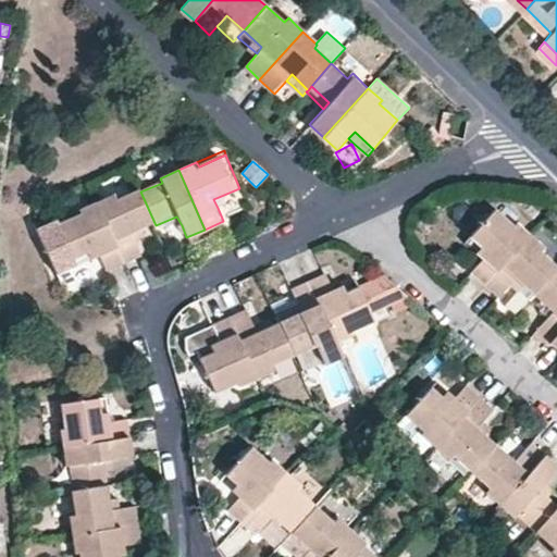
[(140,192),(138,187),(115,198),(112,192),(96,199),(124,261),(140,254),(137,245),(133,236),(156,225),(140,192)]
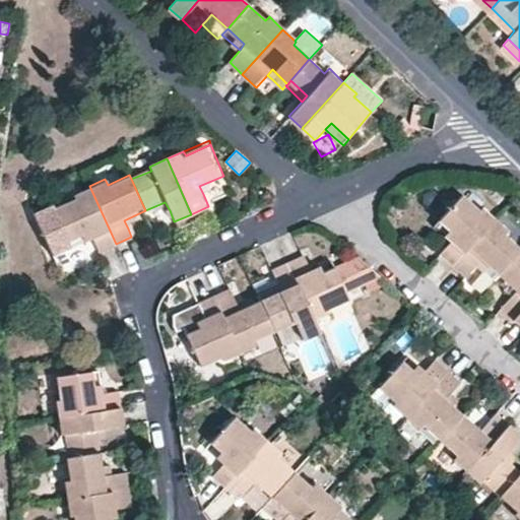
[(228,184),(223,176),(199,186),(203,194),(210,191),(228,184)]
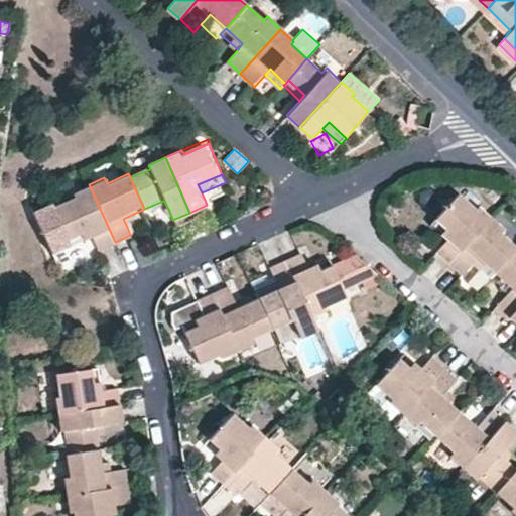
[(100,249),(115,242),(89,184),(73,192),(75,198),(55,206),(71,238),(90,230),(93,236),(100,249)]
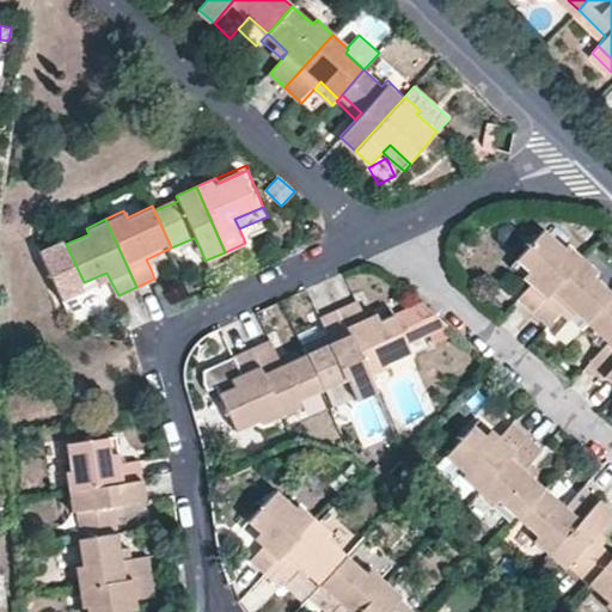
[(516,295),(532,310),(581,255),(565,240),(561,244),(542,227),(514,258),(526,268),(534,276),(527,283),(516,295)]
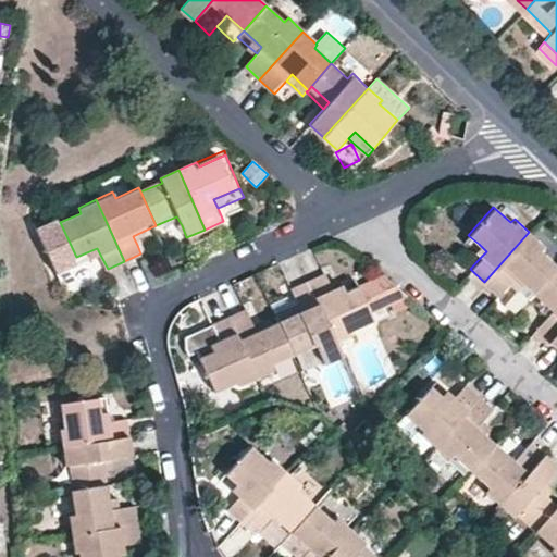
[(176,217),(156,225),(160,235),(174,230),(182,225),(176,217)]
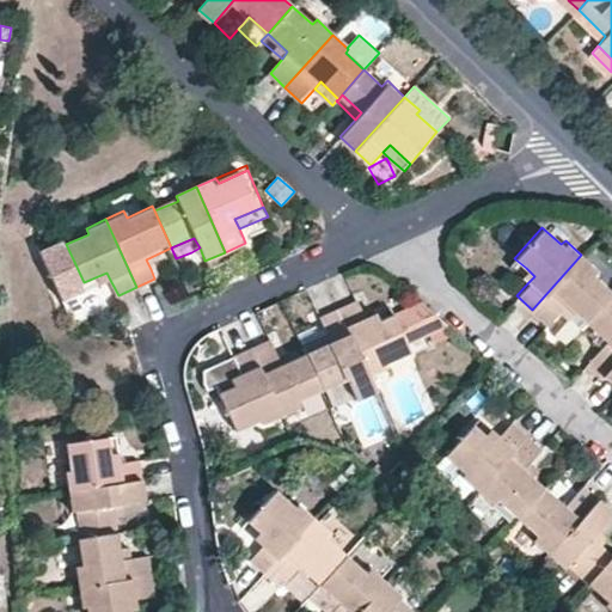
[(176,258),(171,248),(146,259),(151,269),(159,265),(176,258)]
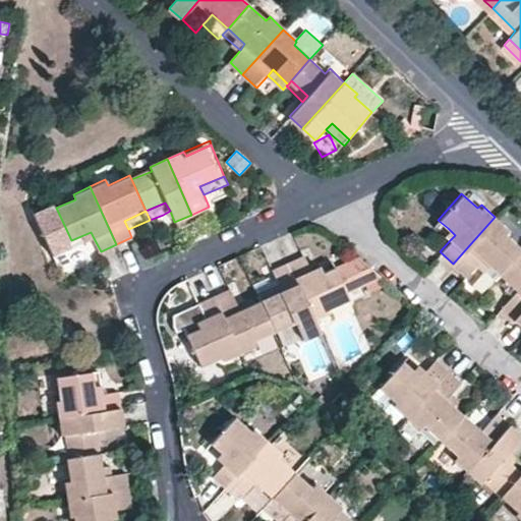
[(499,274),(520,248),(520,246),(505,233),(508,229),(495,217),(453,264),(466,276),(477,266),(483,258),(488,264),(499,274)]
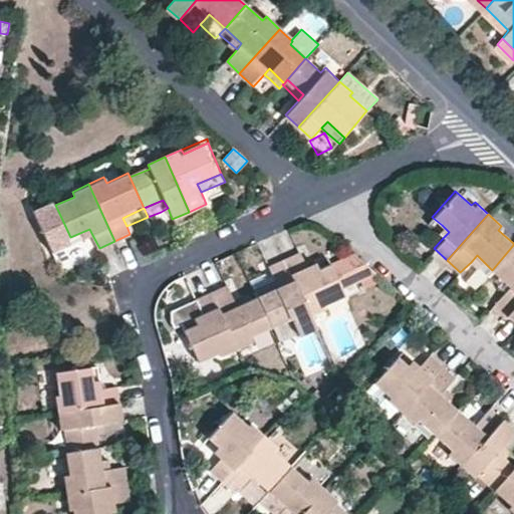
[(441,235),(443,238),(449,232),(442,225),(437,231),(441,235)]
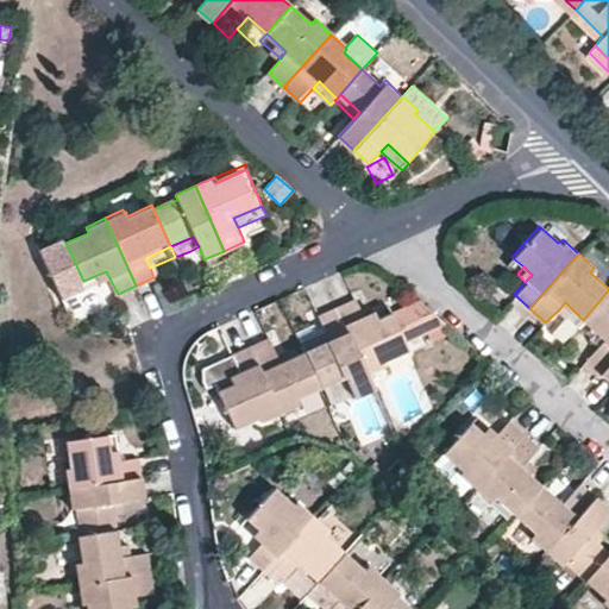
[(104,282),(110,278),(106,271),(83,281),(86,289),(104,282)]
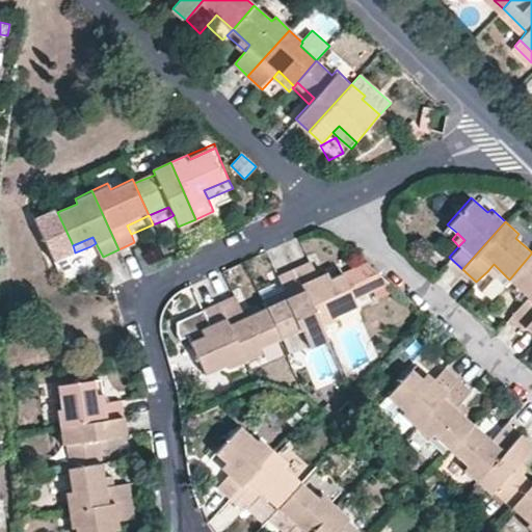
[(531,254),(509,280),(521,289),(528,295),(522,302),(512,313),(524,324),(531,315),(531,254)]
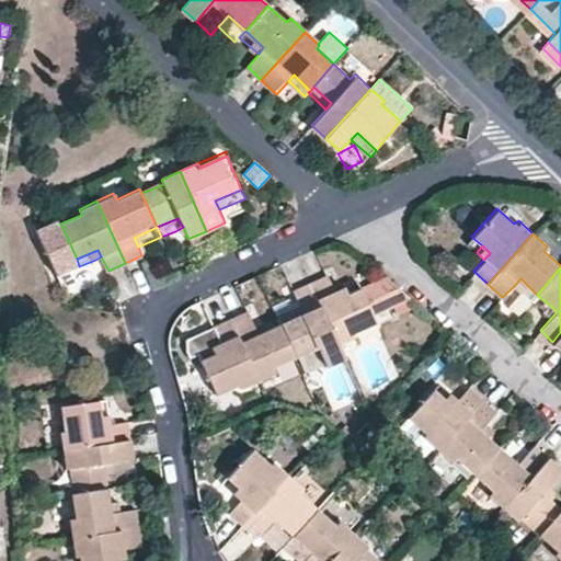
[(329,275),(311,283),(340,346),(357,338),(356,334),(378,324),(375,318),(414,299),(389,277),(348,295),(340,299),(335,290),(329,275)]
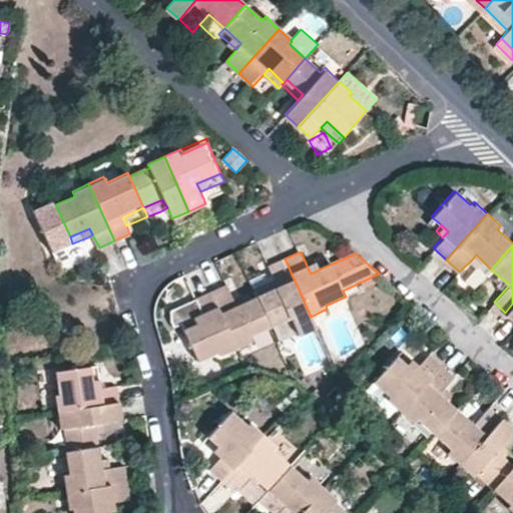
[(476,266),(481,260),(476,254),(470,262),(473,264),(476,266)]
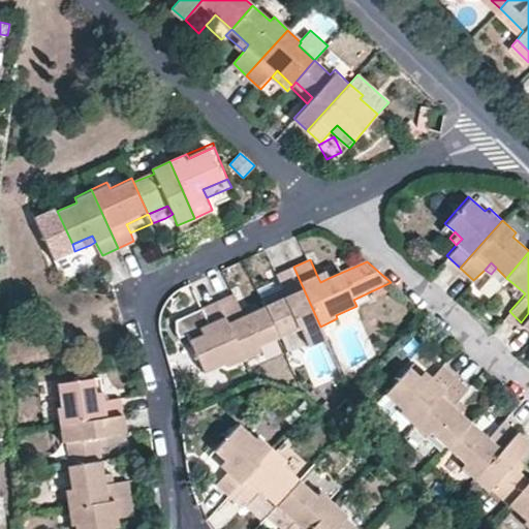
[(327,339),(320,327),(293,267),(278,274),(280,278),(287,297),(266,306),(281,339),(302,330),(305,334),(310,346),(327,339)]
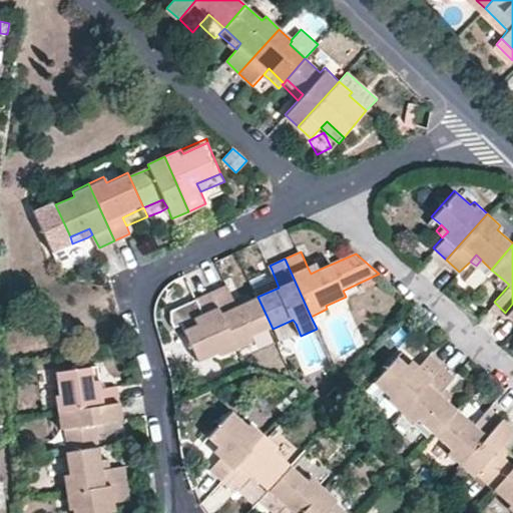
[(312,265),(307,266),(311,274),(319,270),(316,263),(312,265)]
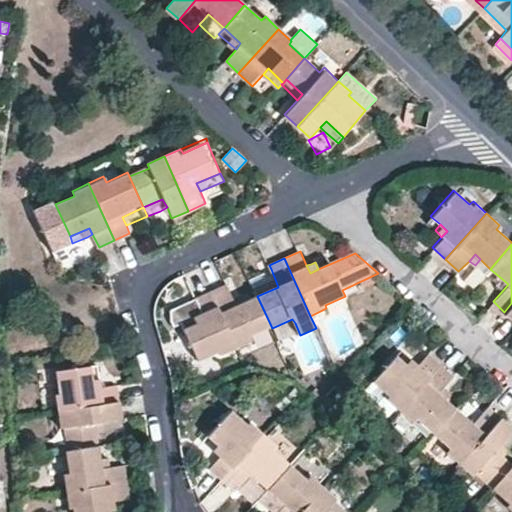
[(278,287),(271,269),(260,273),(249,278),(257,296),(278,287)]
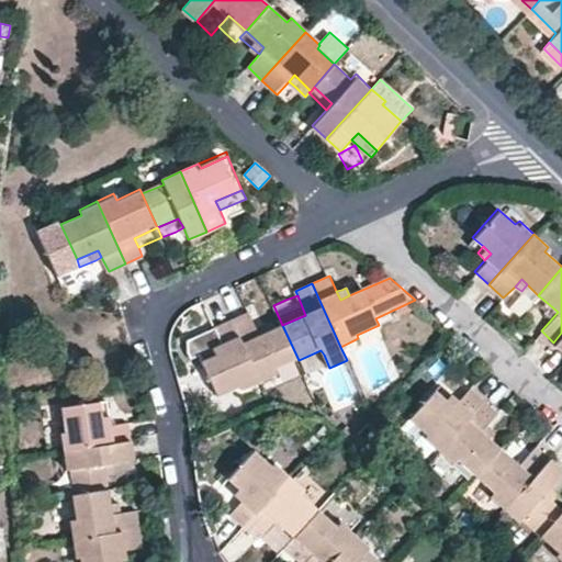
[(548,315),(551,319),(558,312),(550,305),(544,313),(548,315)]
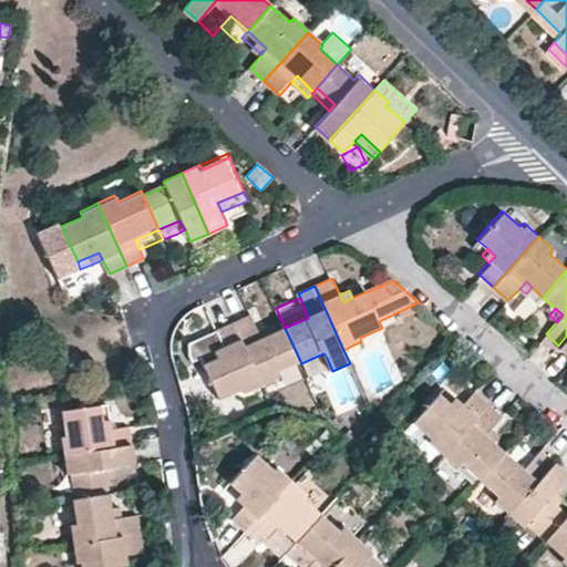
[(278,373),(301,363),(285,328),(269,334),(261,338),(258,330),(251,315),(234,322),(261,387),(279,379),(278,373)]
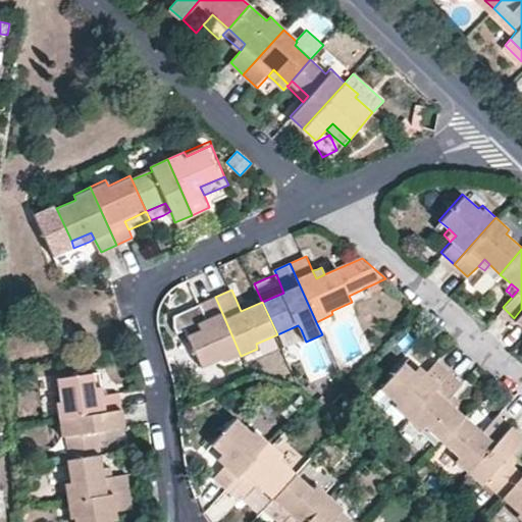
[(225,363),(241,356),(215,297),(199,304),(206,319),(209,326),(199,330),(186,335),(202,368),(223,359),(225,363)]
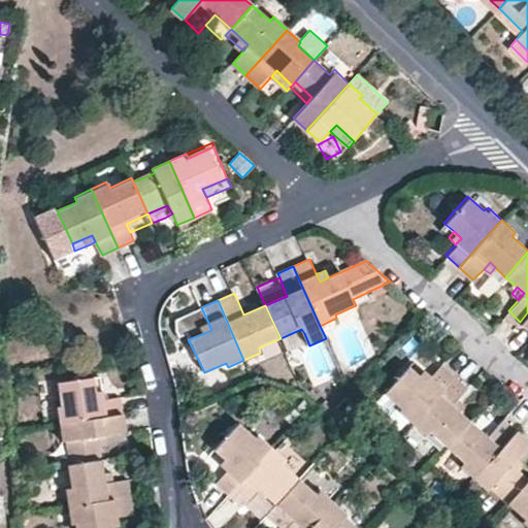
[(244,306),(240,307),(243,315),(251,311),(248,304),(244,306)]
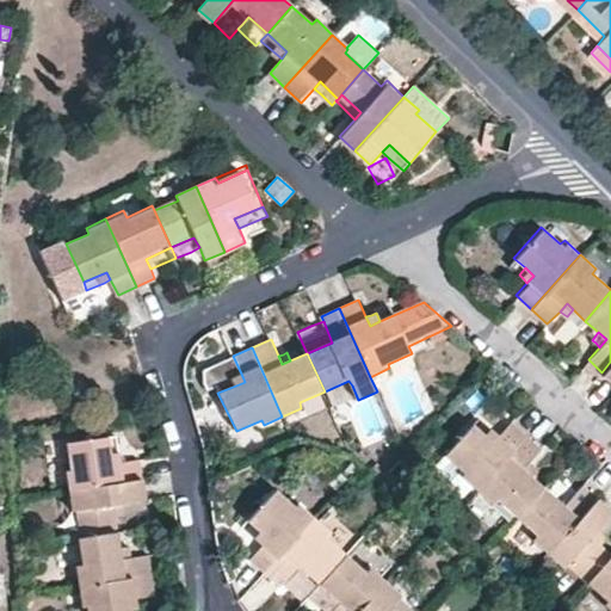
[(229,380),(233,387),(245,382),(241,374),(234,377),(229,380)]
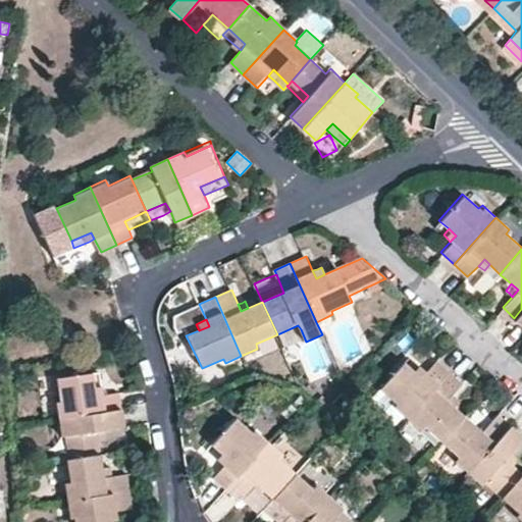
[(403,418),(404,419),(448,371),(435,360),(426,370),(421,376),(412,369),(403,360),(377,387),(380,389),(396,405),(393,409),(403,418)]
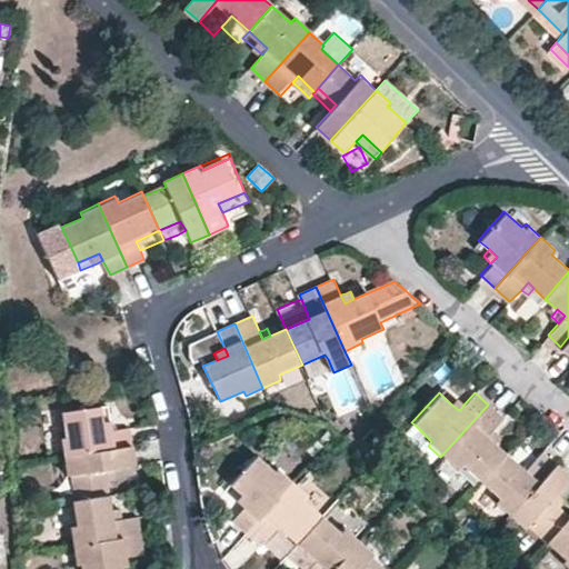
[(456,397),(449,402),(459,410),(465,403),(460,400),(456,397)]
